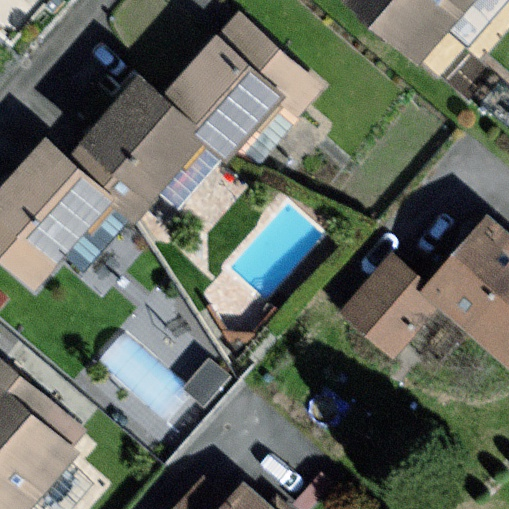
[(346,0),(414,58),(463,0),(346,0)]
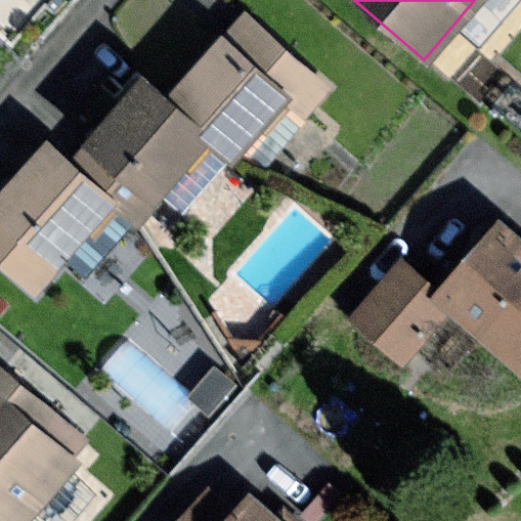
[(242,51),(221,34),(166,99),(214,140),(237,160),(287,102),(307,120),(334,88),(261,28),(242,51)]
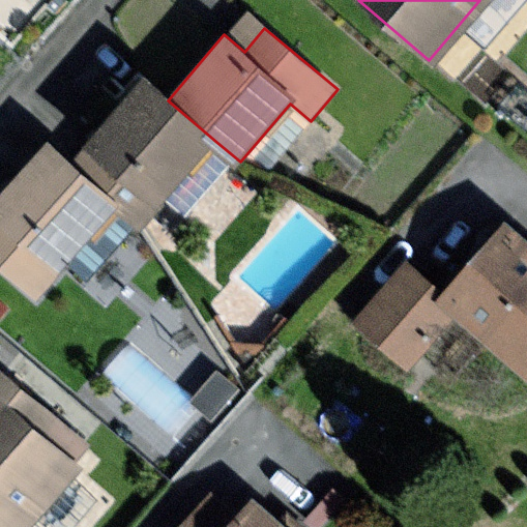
[(146,226),(216,142),(168,100),(138,77),(68,160),(122,205),(146,226)]
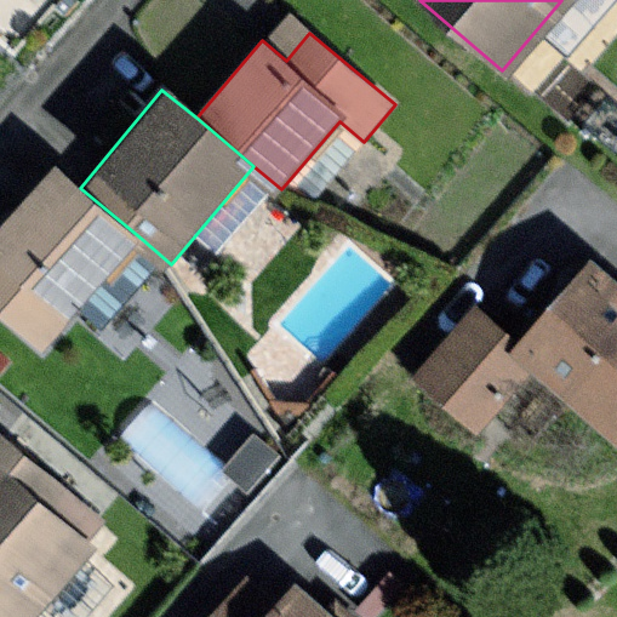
[(79,316),(143,240),(80,188),(52,165),(0,227),(0,313),(52,356),(84,320),(79,316)]
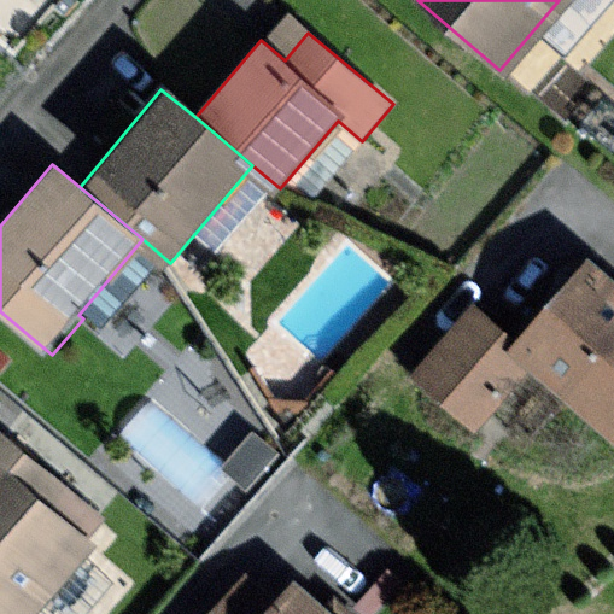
[(612,446),(613,444),(613,282),(585,258),(514,340),(478,310),(416,379),(474,430),(526,372),(612,446)]
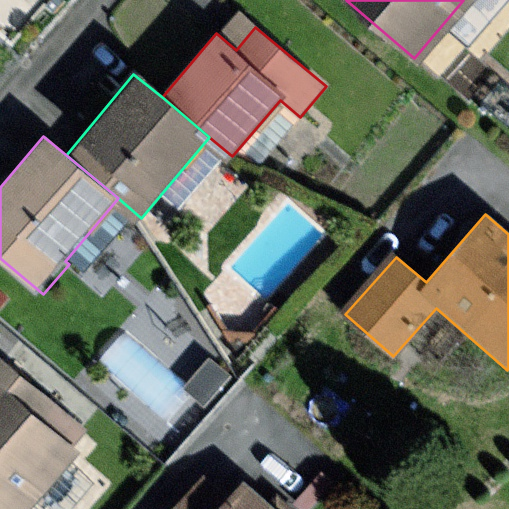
[(24,381),(0,360),(0,508),(32,508),(80,455),(12,395),(24,381)]
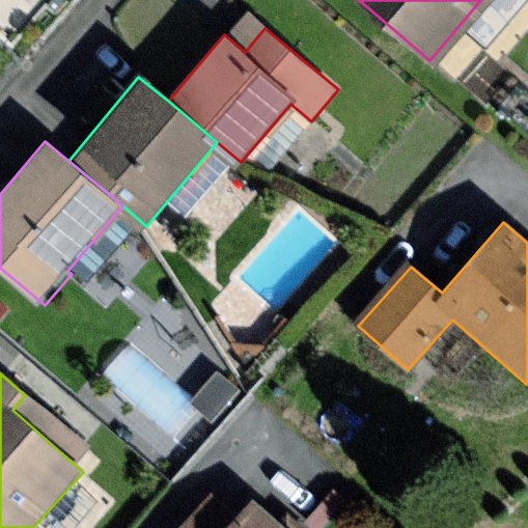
[(288,527),(257,498),(237,520),(217,501),(191,527),(288,527)]
